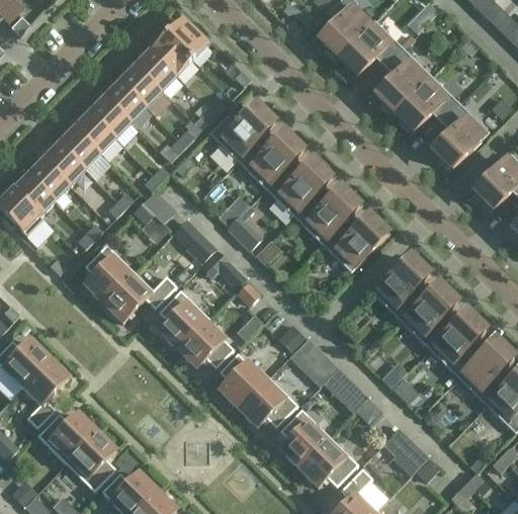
[(304,25),(313,16),(296,0),(292,0),(282,10),(288,16),(291,13),(304,25)]
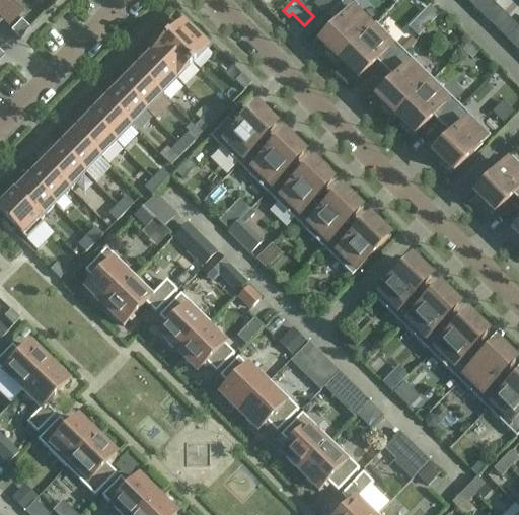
[(315,0),(313,2),(321,9),(329,0),(315,0)]
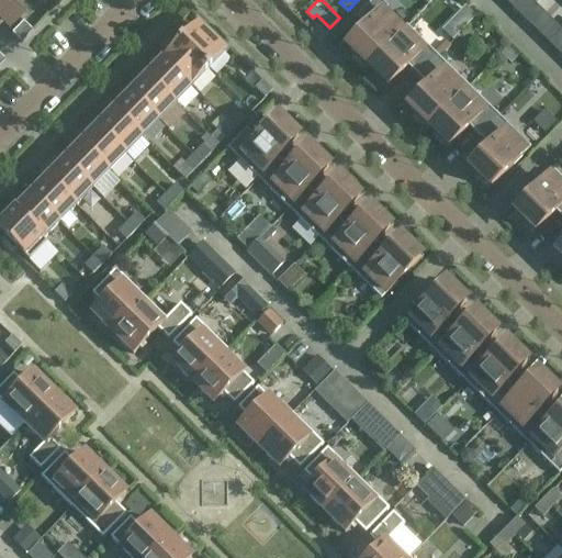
[(369,0),(357,13),(367,23),(347,43),(355,49),(351,53),(366,66),(407,23),(406,23),(403,26),(384,7),(388,3),(384,0),(369,0)]
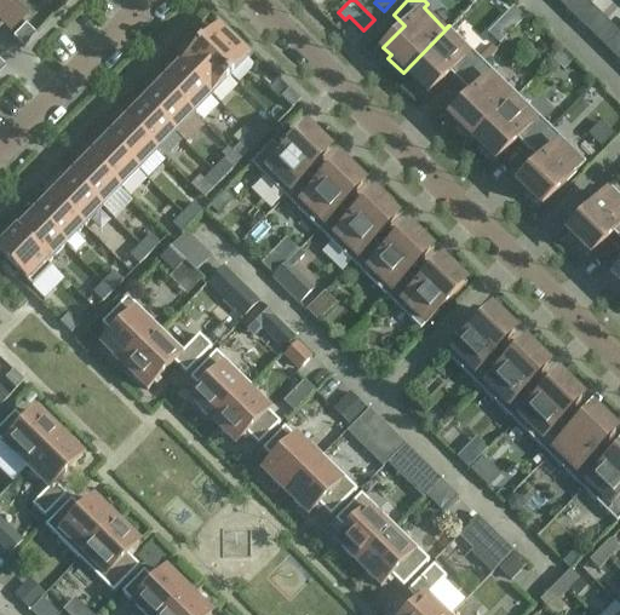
[(569,0),(564,5),(575,15),(590,0),(569,0)]
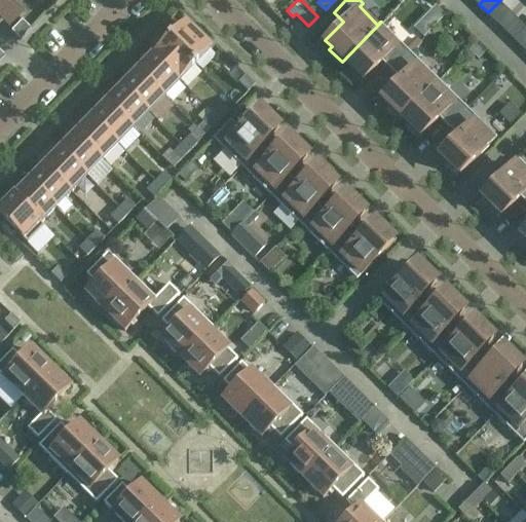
[(500,0),(488,12),(496,22),(509,9),(500,0)]
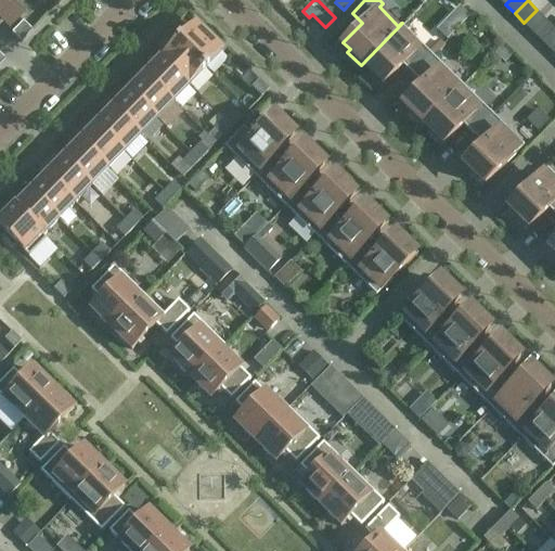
[(456,3),(443,17),(455,28),(468,15),(456,3)]
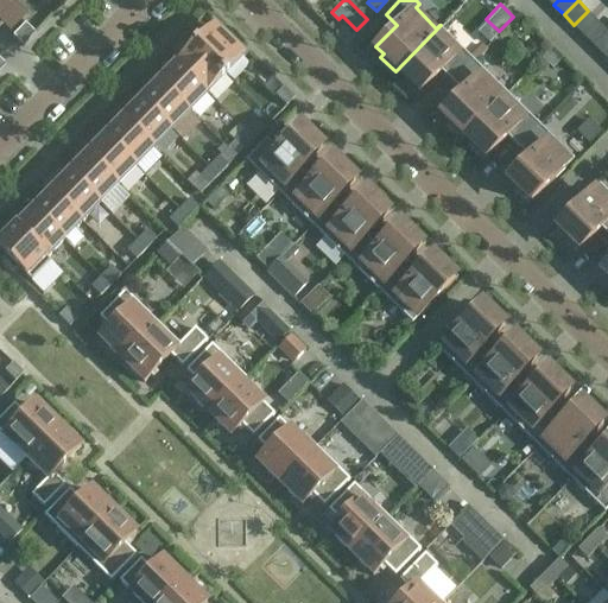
[(23,42),(36,30),(25,20),(13,32),(23,42)]
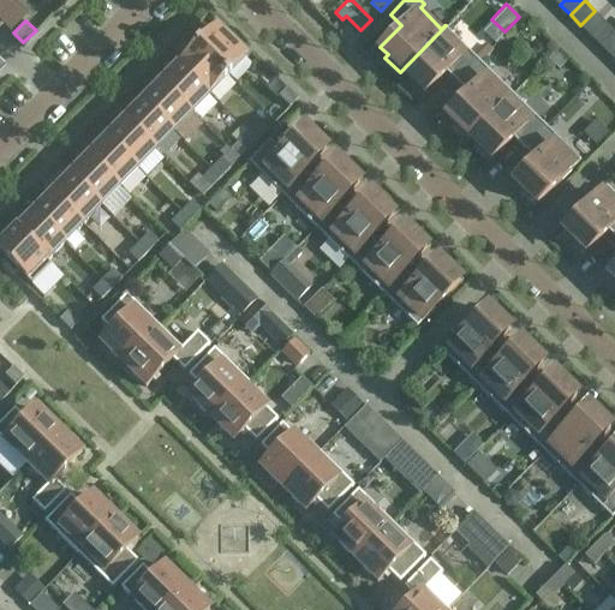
[(195,45),(226,75),(246,54),(216,23),(195,45)]
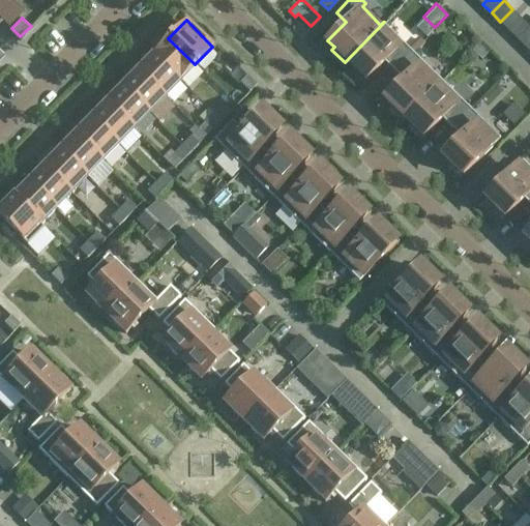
[(299,20),(292,27),(301,36),(308,29),(299,20)]
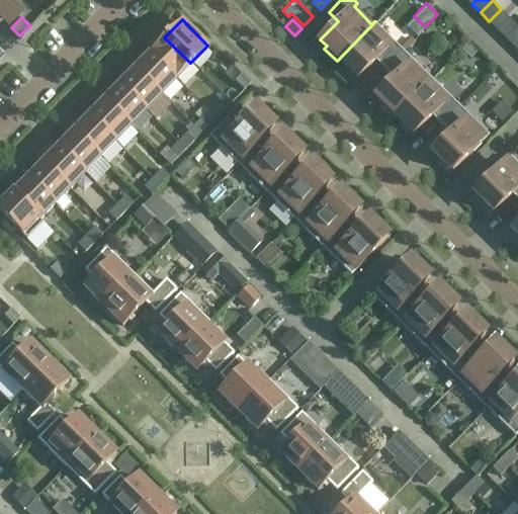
[(375,21),(337,61),(340,59),(344,64),(342,66),(355,79),(375,59),(384,68),(404,49),(375,22),(375,21)]
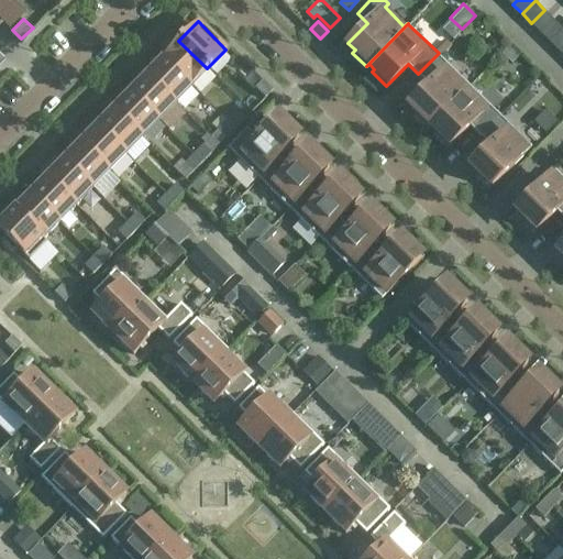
[(178,41),(162,57),(190,86),(207,68),(178,41)]
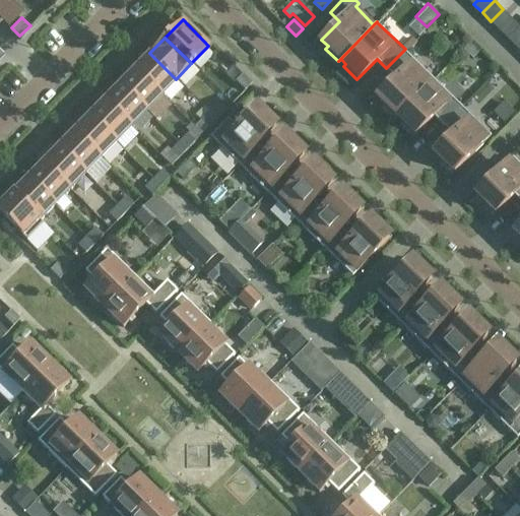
[(470,40),(463,48),(472,57),(480,48),(470,40)]
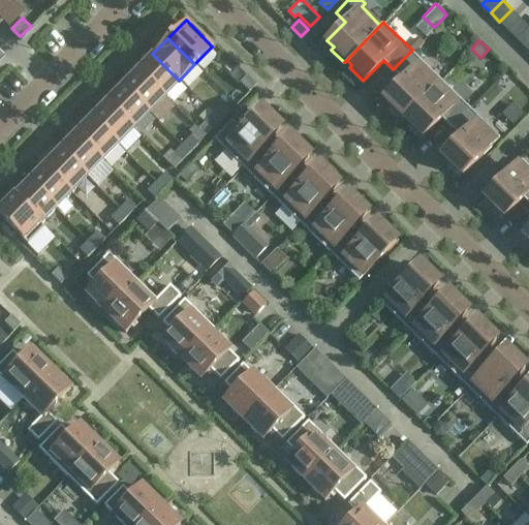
[(412,50),(393,69),(403,79),(384,97),(391,103),(389,105),(401,118),(441,79),(412,50)]
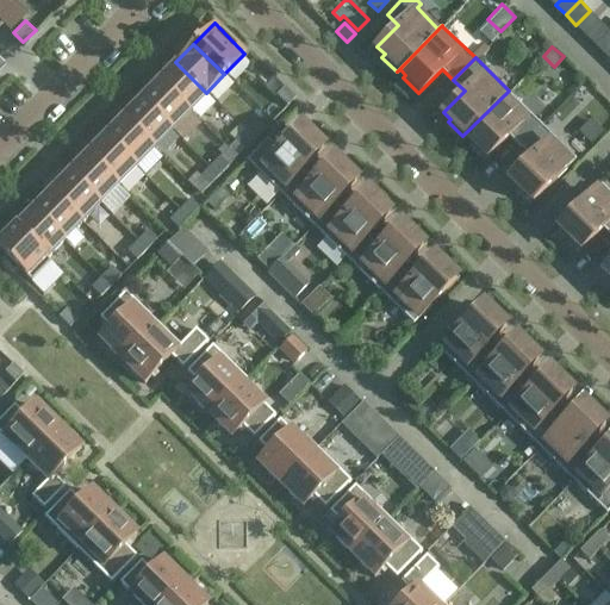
[(157,81),(188,111),(206,93),(175,62),(157,81)]
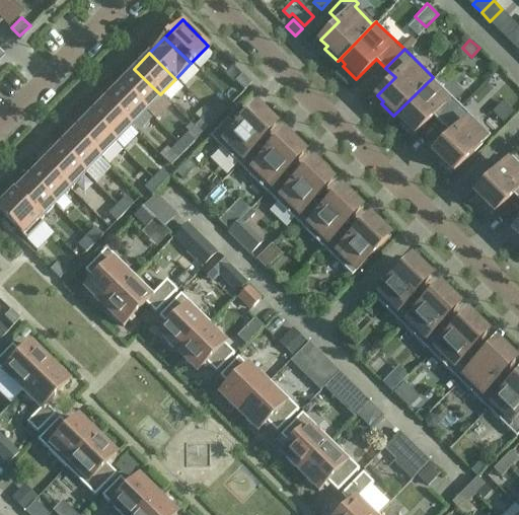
[(160,94),(134,69),(119,84),(145,109),(160,94)]
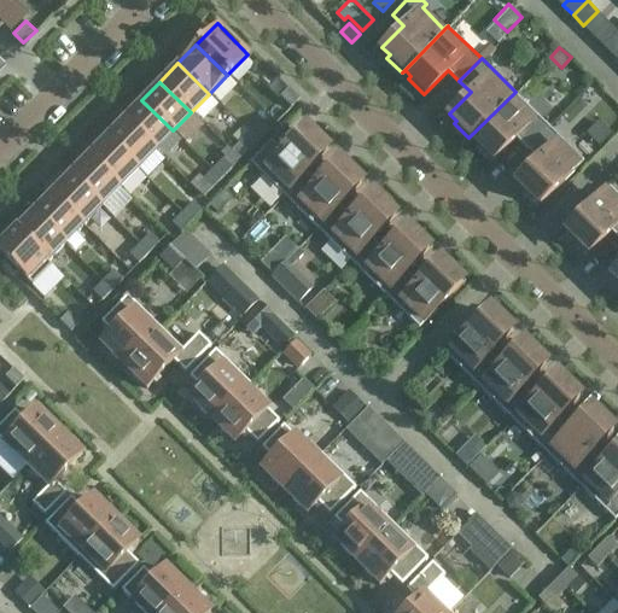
[(287,86),(280,94),(291,105),(299,97),(287,86)]
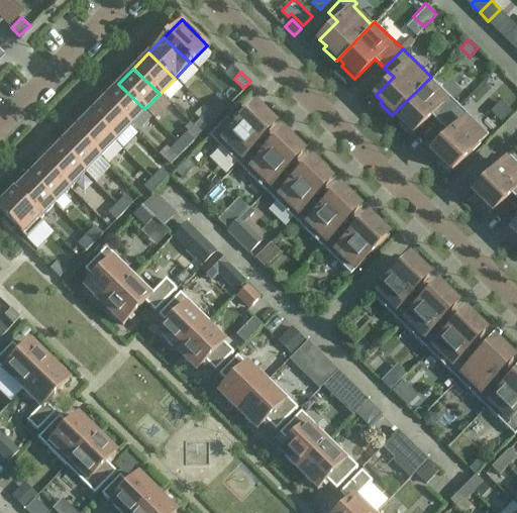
[(440,123),(458,104),(431,77),(392,115),(393,116),(395,114),(400,119),(398,121),(411,134),(431,113),(440,123)]
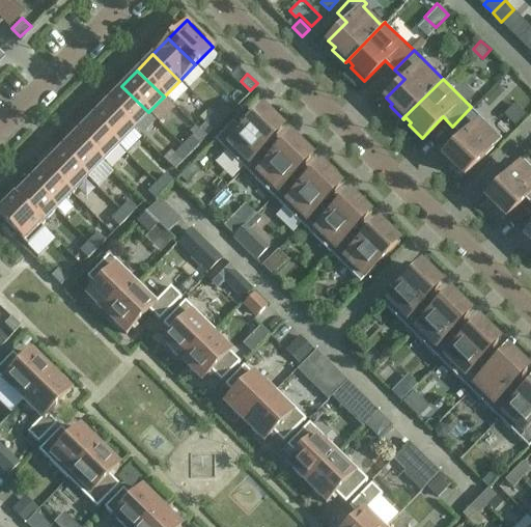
[(148,112),(121,86),(106,102),(133,129),(148,112)]
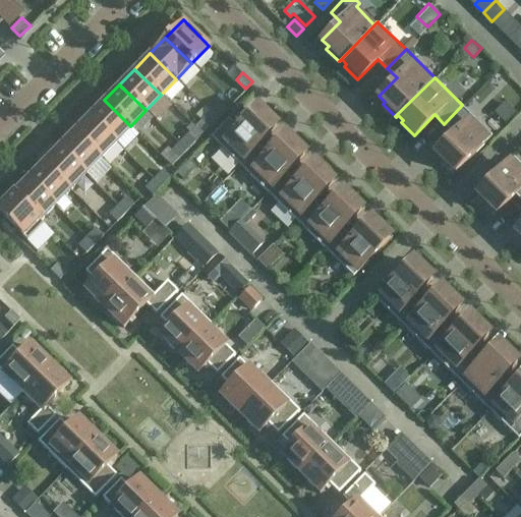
[(498,99),(486,104),(493,118),(504,114),(498,99)]
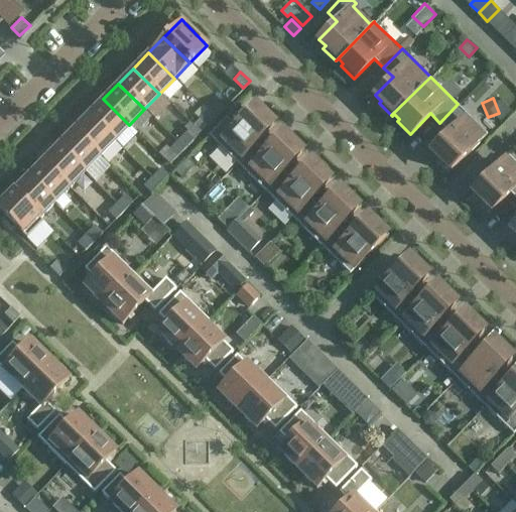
[(129,125),(103,99),(88,115),(114,140),(129,125)]
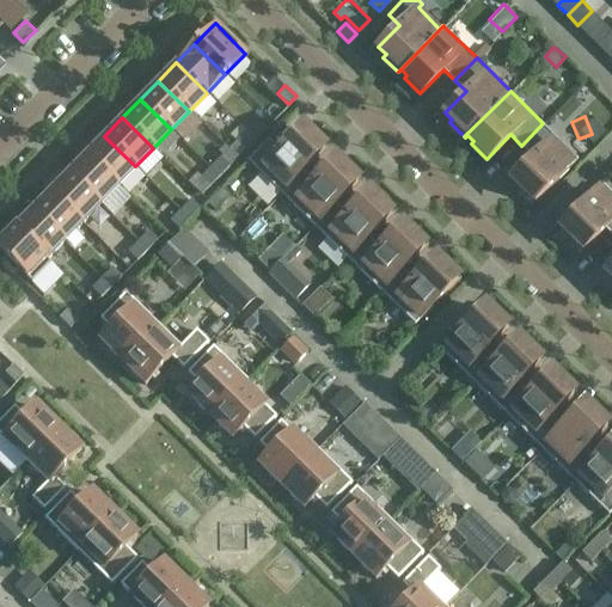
[(246,128),(255,136),(265,127),(257,118),(246,128)]
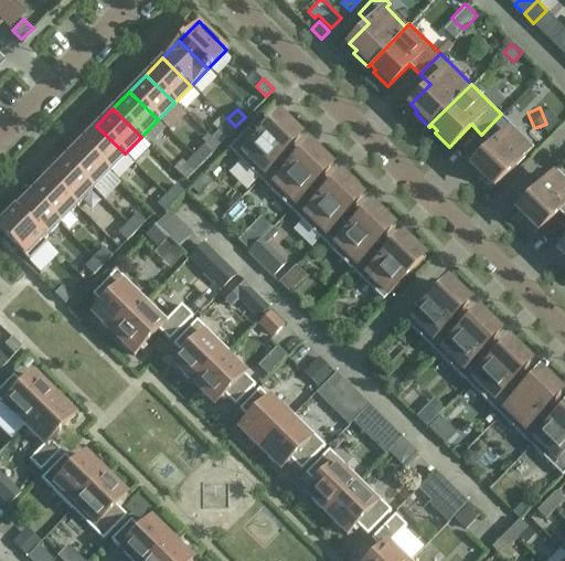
[(501,114),(481,135),(492,145),(472,165),(479,171),(477,173),(491,188),(533,145),(501,114)]
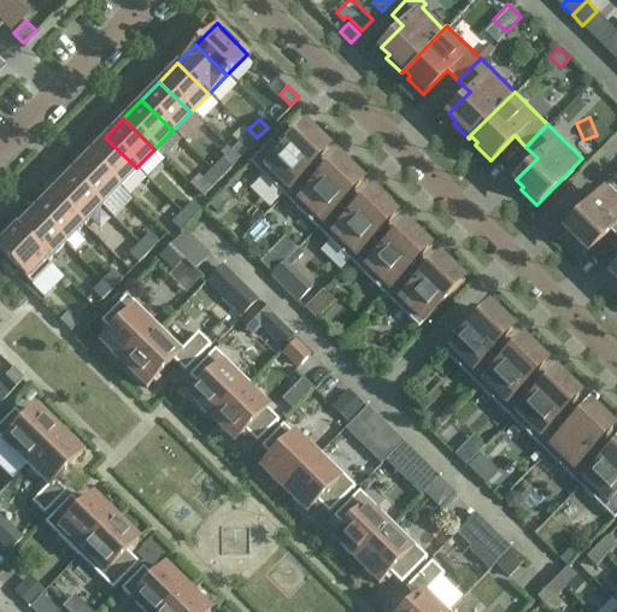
[(282,148),(271,137),(248,159),(282,193),(289,186),(291,186),(305,171),(329,146),(313,131),(311,134),(304,127),(282,148)]
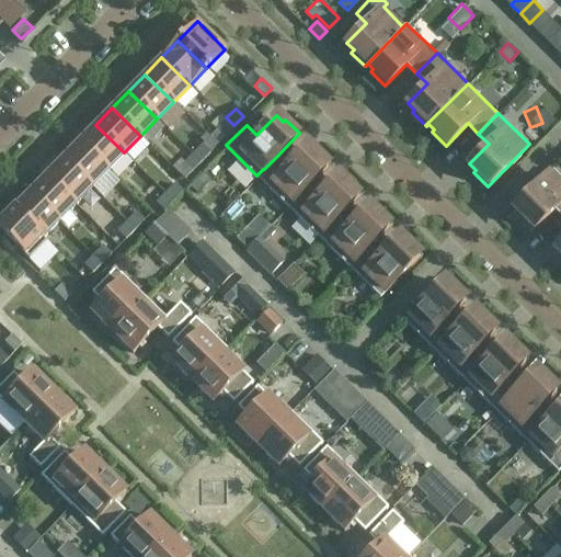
[(233,125),(226,117),(217,127),(225,135),(233,125)]
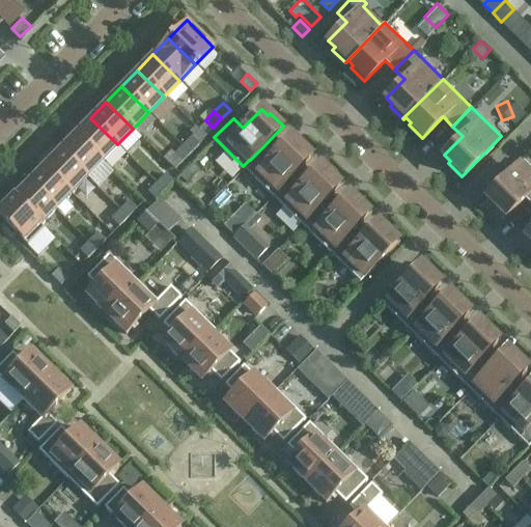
[(90,118),(75,134),(101,161),(117,144),(90,118)]
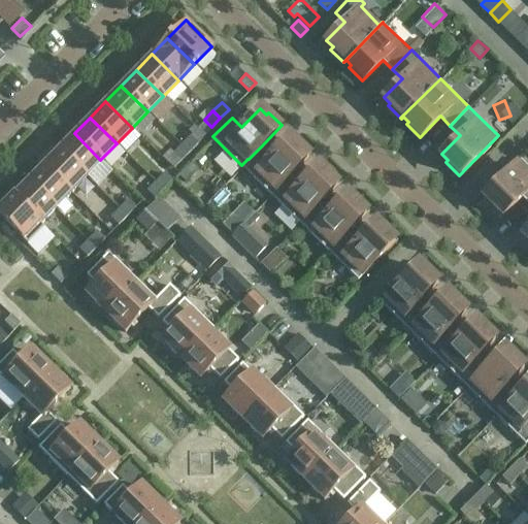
[(59,150),(85,175),(100,160),(74,133),(59,150)]
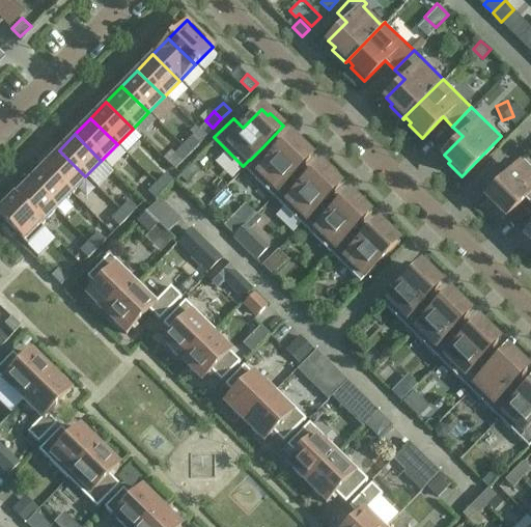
[(183,143),(190,150),(199,141),(191,134),(183,143)]
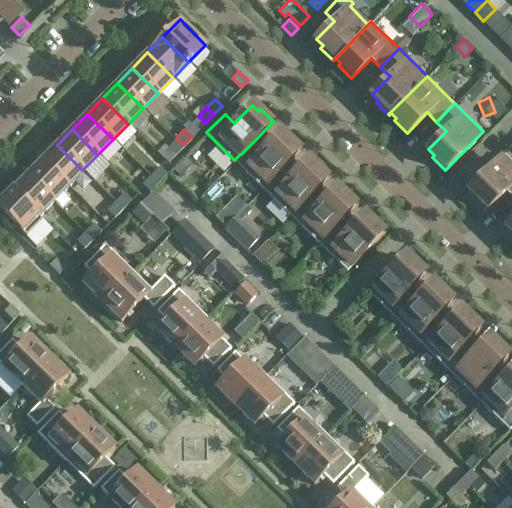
[(240,154),(234,160),(263,187),(268,181),(269,182),(281,169),(301,149),(288,136),(286,139),(280,133),(262,151),(253,142),(241,154),(240,154)]
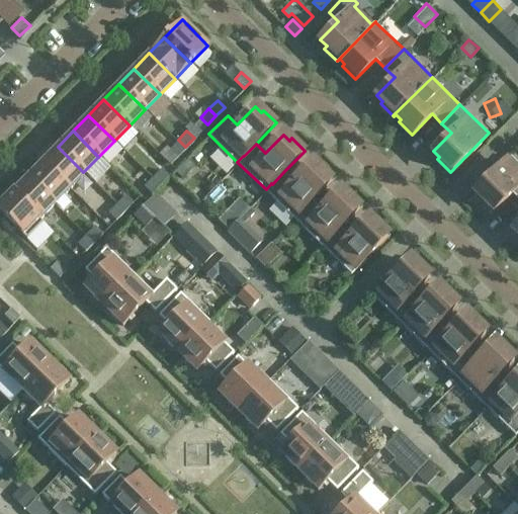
[(177,156),(185,147),(178,140),(169,149),(177,156)]
